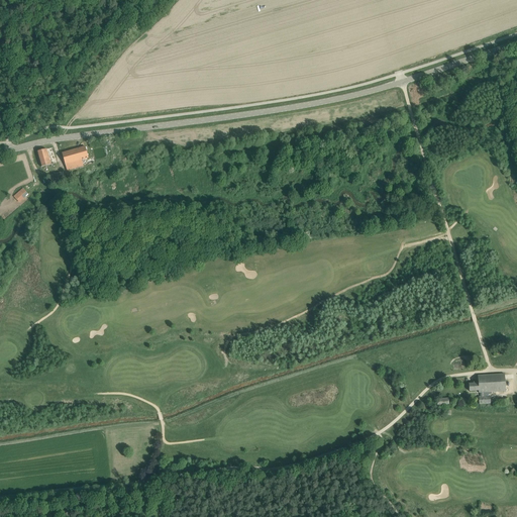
[(82,160),(89,158),(86,146),(63,153),(67,171),(84,166),(82,160)]
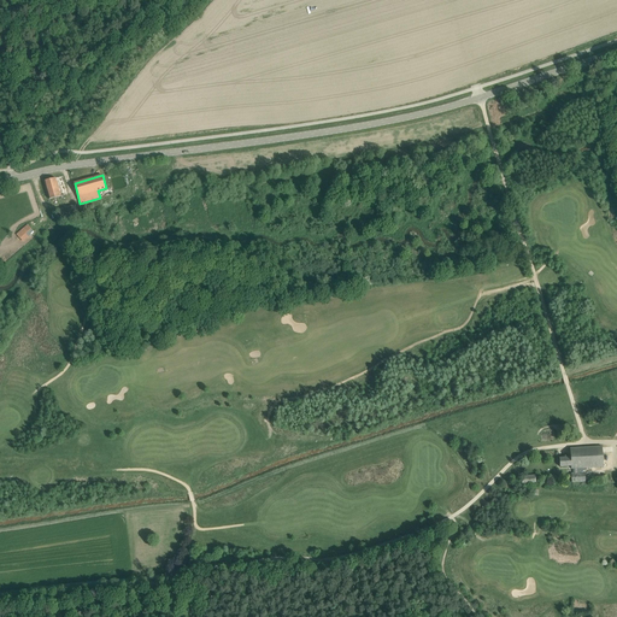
[(68,195),(63,176),(45,181),(48,199),(68,195)]
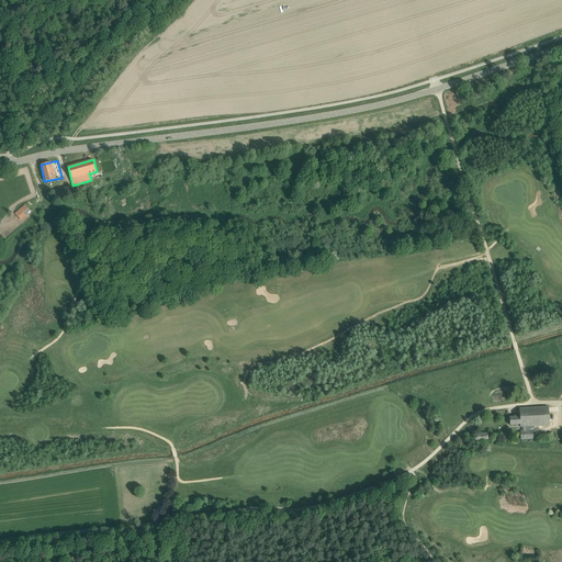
[(54,191),(56,198),(67,194),(65,188),(54,191)]
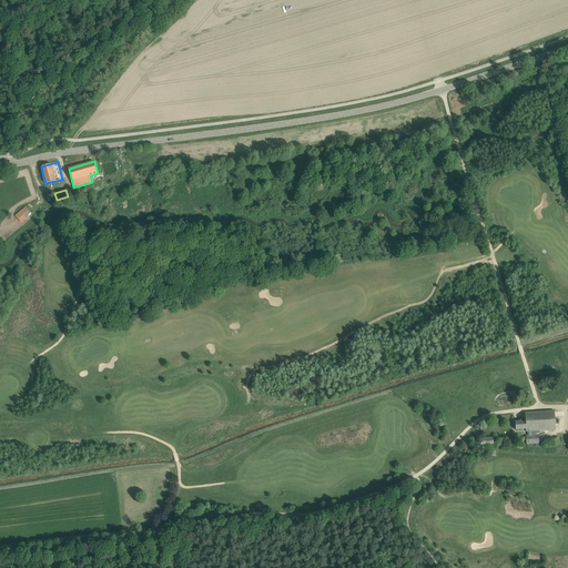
[(18,220),(29,211),(26,206),(14,215),(18,220)]
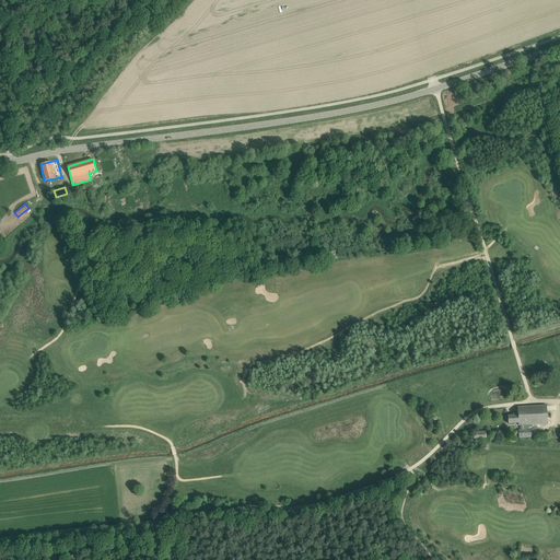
[(508,416),(509,423),(518,423),(518,426),(521,426),(521,429),(518,429),(520,438),(532,436),(532,429),(524,429),(524,424),(548,423),(547,405),(517,407),(518,415),(508,416)]
